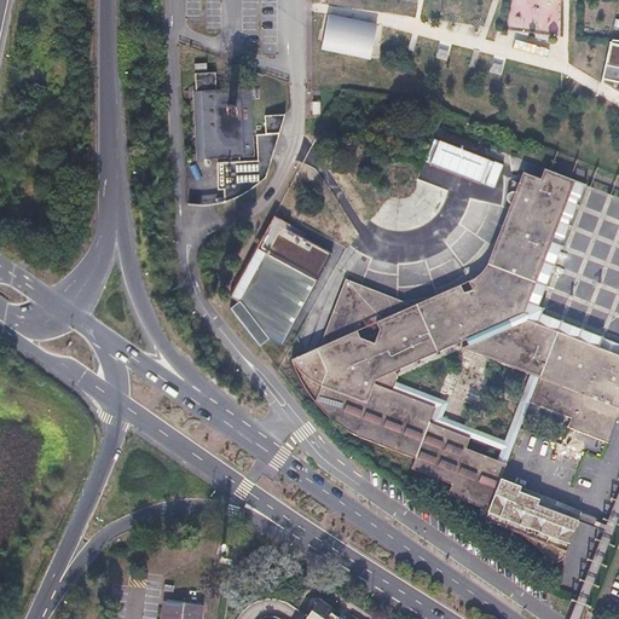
[(376,19),(328,10),(322,42),(369,53),(376,19)]
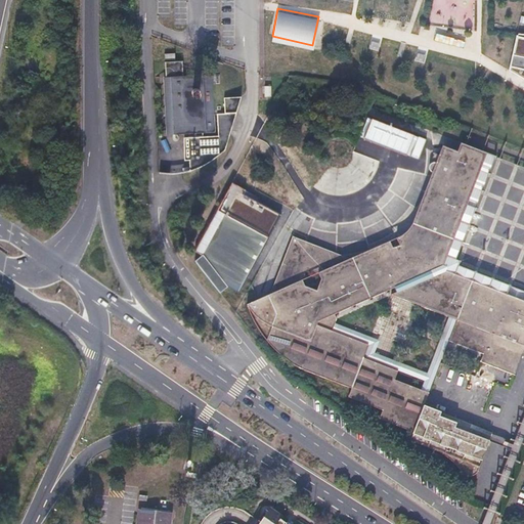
[(523,36),(517,35),(510,71),(523,78),(523,36)]
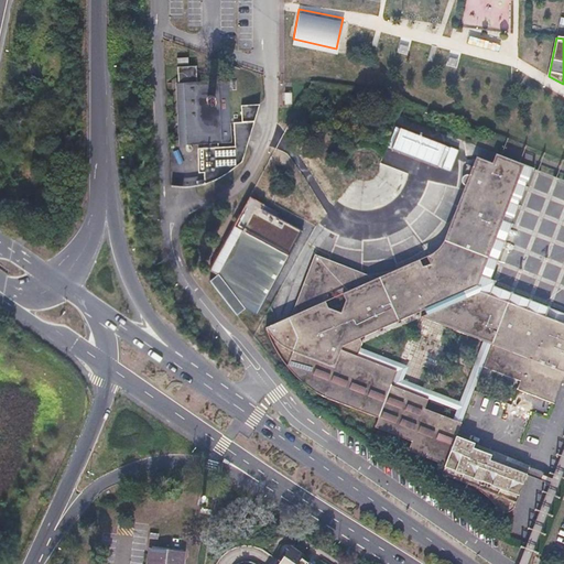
[(177,84),(177,145),(219,145),(202,151),(203,159),(207,159),(204,167),(207,176),(195,171),(181,171),(181,187),(195,187),(220,179),(218,174),(221,166),(226,165),(226,159),(232,161),(235,167),(235,127),(227,106),(224,106),(224,115),(217,117),(225,120),(215,123),(206,119),(206,83),(196,83),(196,67),(179,67),(179,83),(177,84)]
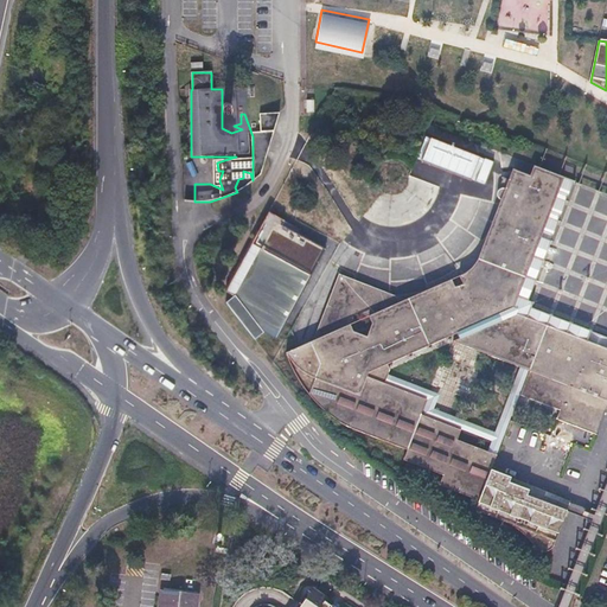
[(293,363),(299,375),(314,398),(317,403),(321,408),(332,417),(340,423),(347,427),(408,451),(404,461),(445,477),(440,486),(483,502),(478,512),(519,528),(526,534),(537,544),(543,553),(544,554),(547,554),(550,553),(551,551),(555,548),(558,540),(574,502),(494,470),(499,457),(523,395),(563,409),(560,420),(600,434),(606,416),(606,336),(529,306),(576,183),(606,193),(606,173),(549,152),(542,170),(537,167),(532,178),(509,168),(498,196),(498,198),(498,200),(500,202),(477,267),(404,300),(340,276),(317,342),(289,355),(293,363)]
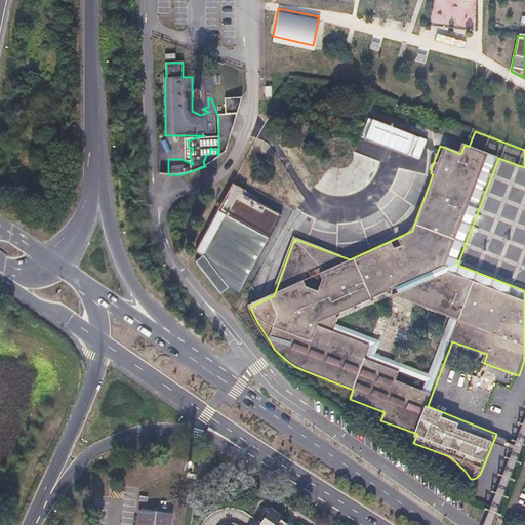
[(257,204),(260,198),(231,184),(197,254),(200,256),(193,273),(226,288),(227,287),(241,294),(279,214),(257,204)]
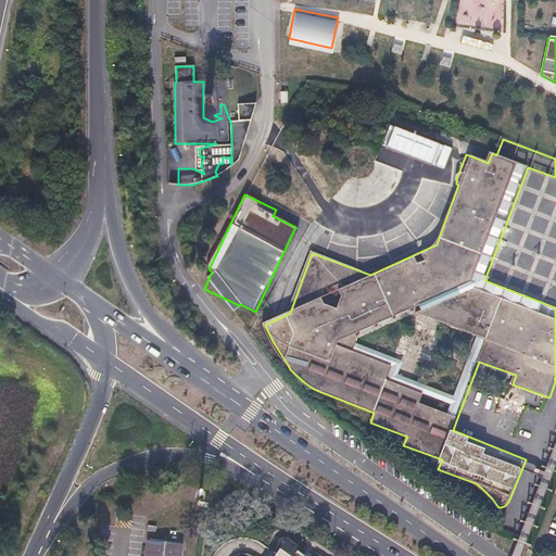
[(311,555),(285,539),(272,555),(311,555)]
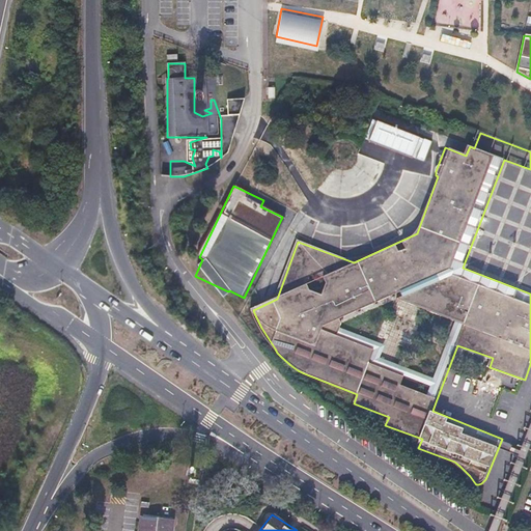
[(170,530),(172,522),(139,520),(137,530),(170,530)]
